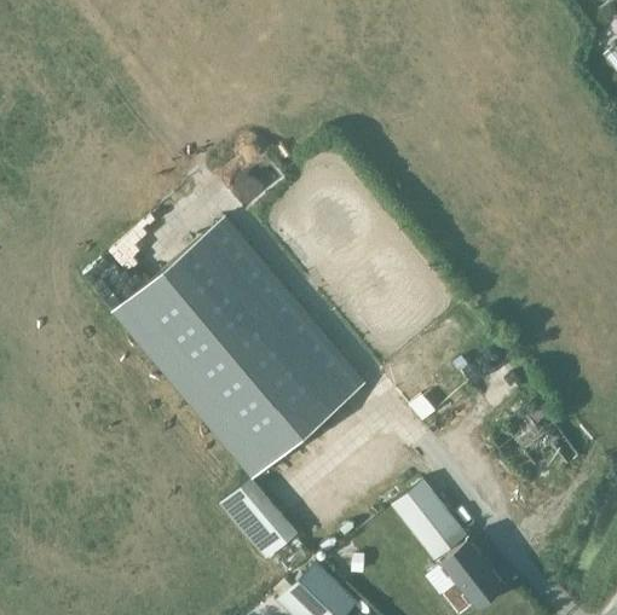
[(223,156),(242,195),(295,168),(277,129),(223,156)]
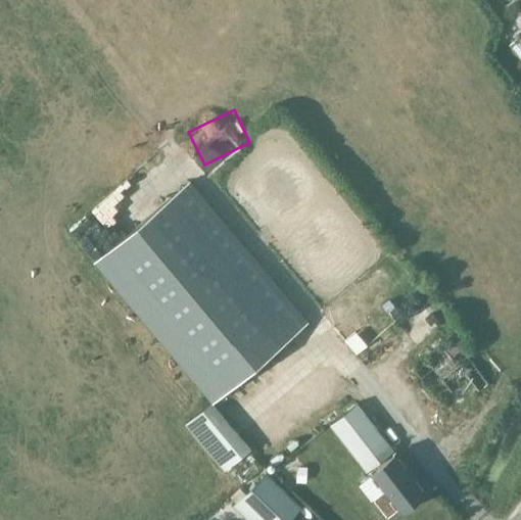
[(96,265),(214,405),(309,325),(190,185),(96,265)]
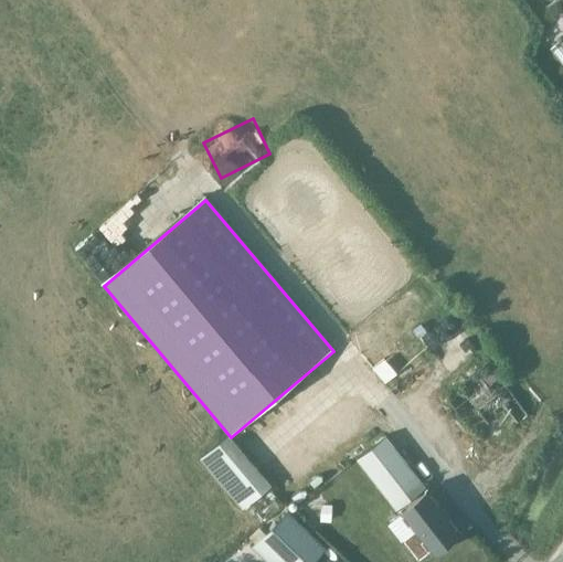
[(101,228),(107,242),(126,234),(119,220),(101,228)]
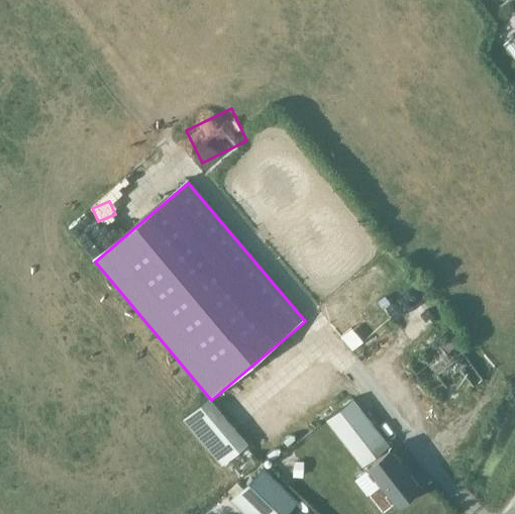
[(459,326),(420,354),(451,398),(491,370),(459,326)]
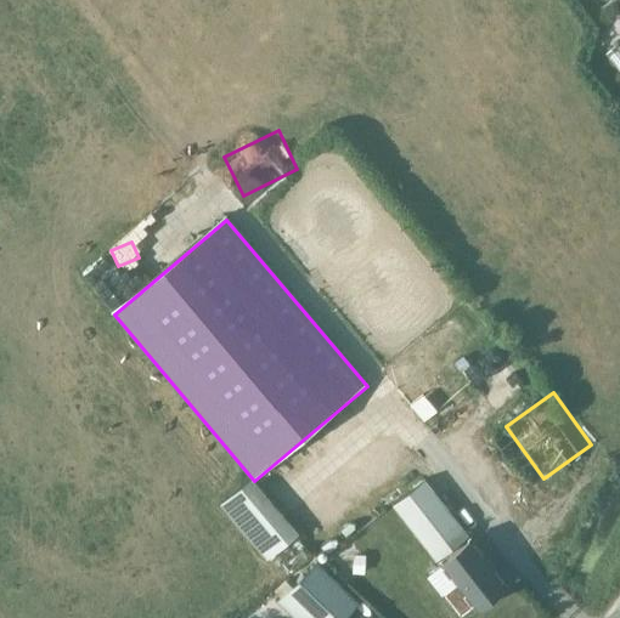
[(299,536),(253,481),(223,508),(268,562),(299,536)]
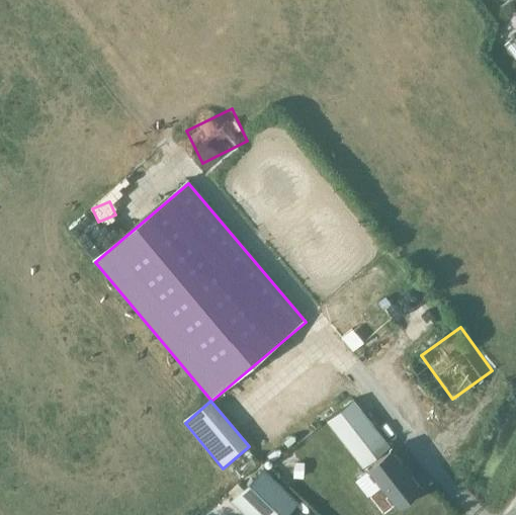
[(391,448),(355,403),(328,424),(363,469),(391,448)]
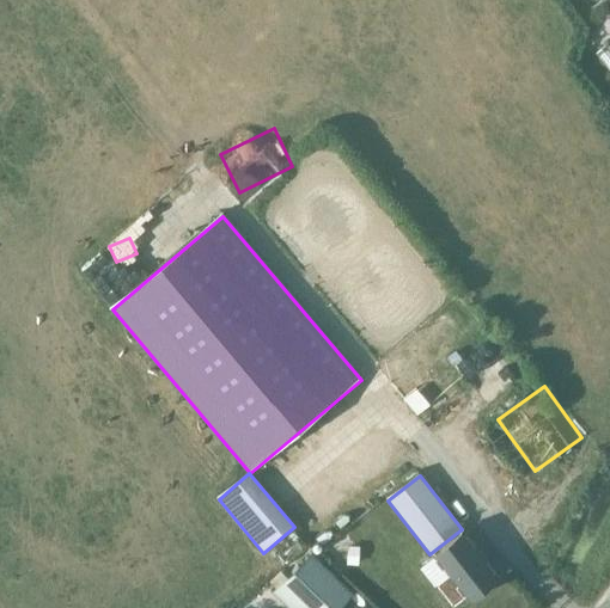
[(464,534),(435,557),(452,578),(440,588),(455,606),(467,597),(470,601),(487,588),(498,579),(499,578),(499,577),(496,575),(464,534)]
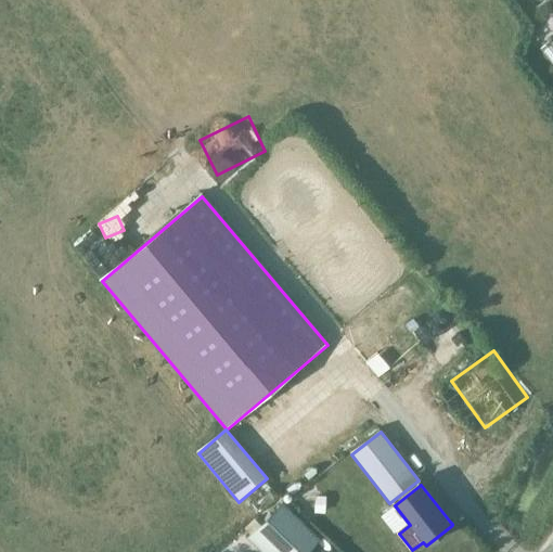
[(255,537),(270,551),(307,551),(318,541),(283,508),(255,537)]
